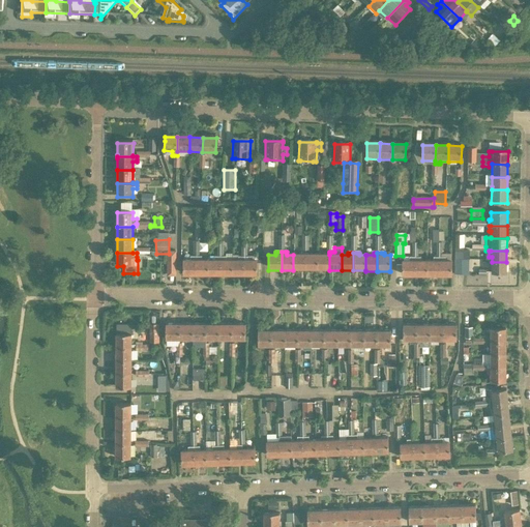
[(305,255),(293,255),(293,270),(305,270),(305,255)]
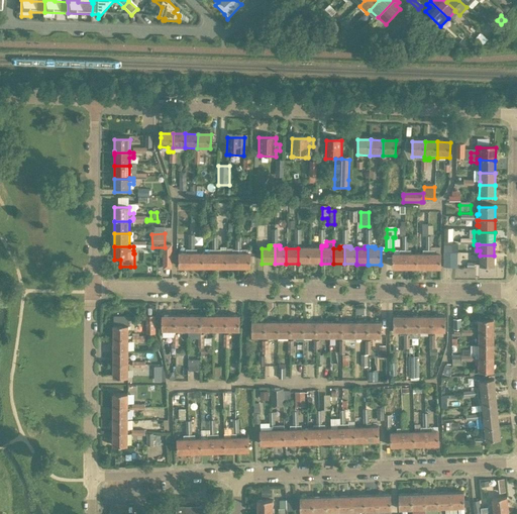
[(298,248),(298,264),(309,264),(310,248),(301,248),(298,248)]
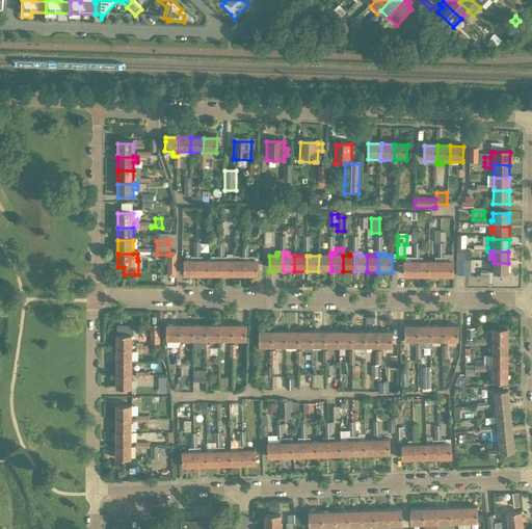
[(330,256),(319,256),(318,271),(319,271),(330,271),(330,256)]
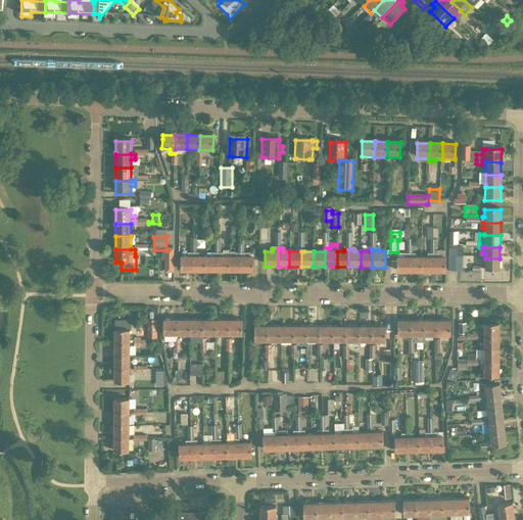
[(193,253),(191,253),(187,253),(187,256),(181,256),(180,273),(193,273),(193,253)]
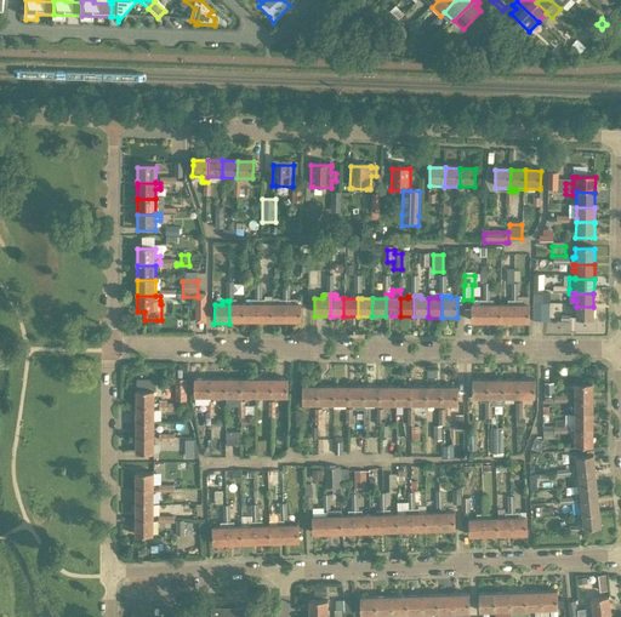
[(232,301),(229,301),(229,324),(243,324),(244,324),(244,304),(243,304),(237,304),(237,301),(232,301)]
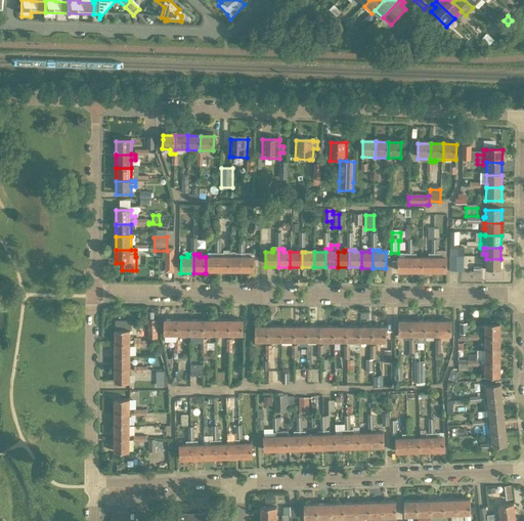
[(212,257),(206,257),(206,273),(217,273),(217,255),(215,255),(212,255),(212,257)]
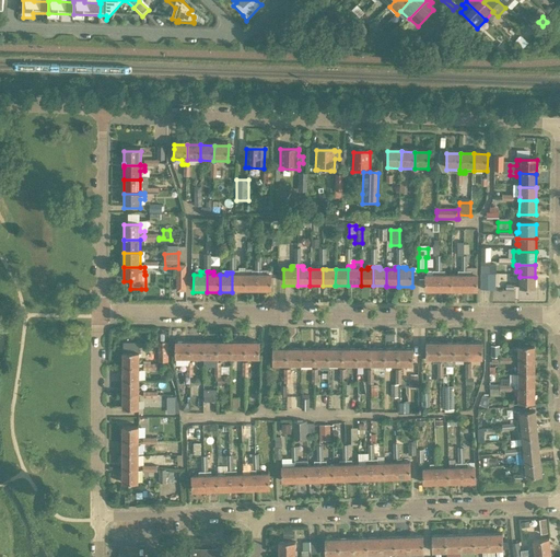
[(235,273),(232,273),(232,292),(245,292),(245,276),(238,276),(238,273),(235,273)]
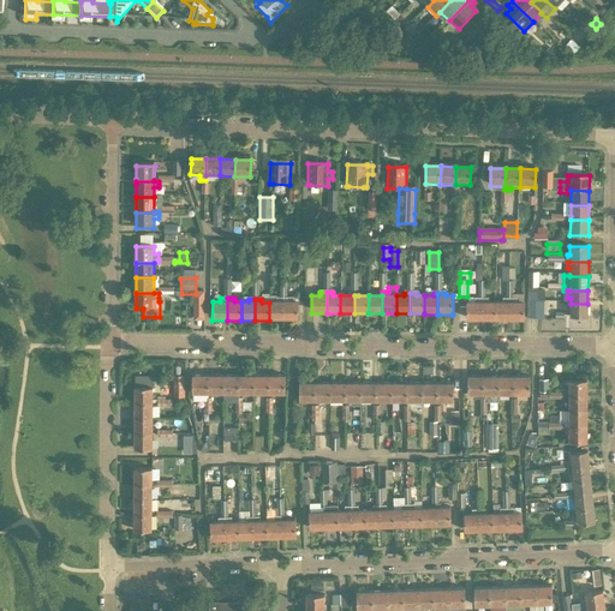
[(276,303),(269,303),(269,321),(284,321),(282,299),(280,299),(276,299),(276,303)]
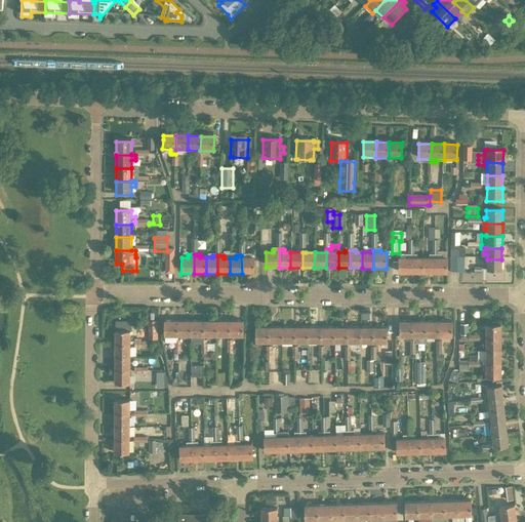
[(244,255),(241,255),(242,274),(254,274),(254,258),(247,258),(248,255),(244,255)]
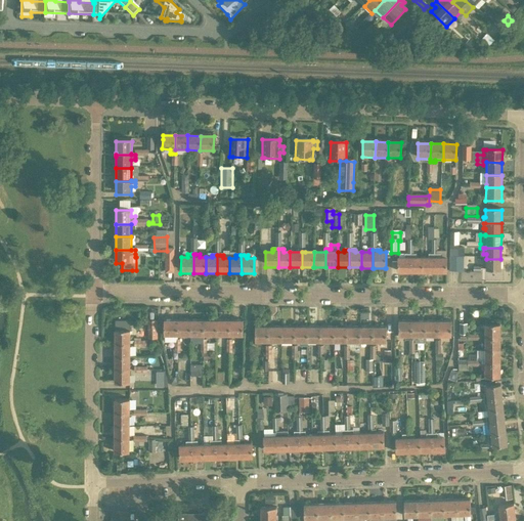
[(404,256),(404,258),(397,258),(397,274),(410,274),(410,256),(407,256),(404,256)]
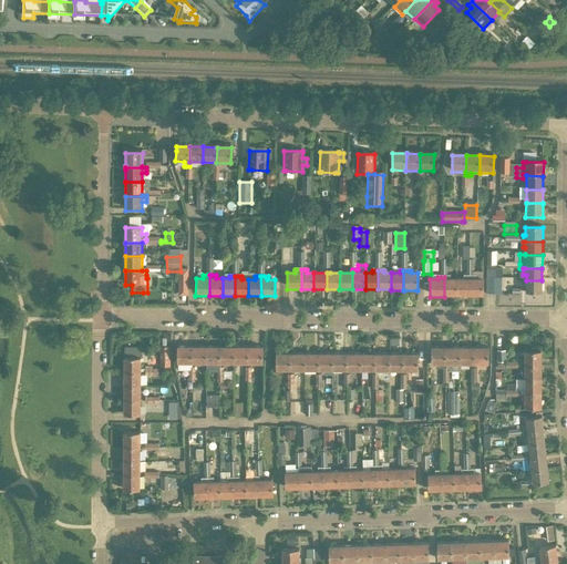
[(444,277),(444,297),(456,297),(457,280),(450,279),(450,277),(447,277),(444,277)]
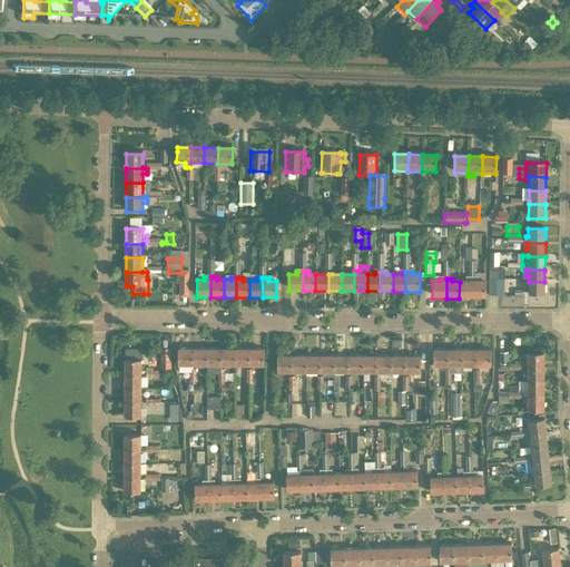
[(465,282),(460,282),(459,299),(460,299),(472,299),(472,282),(472,279),(469,279),(465,279),(465,282)]
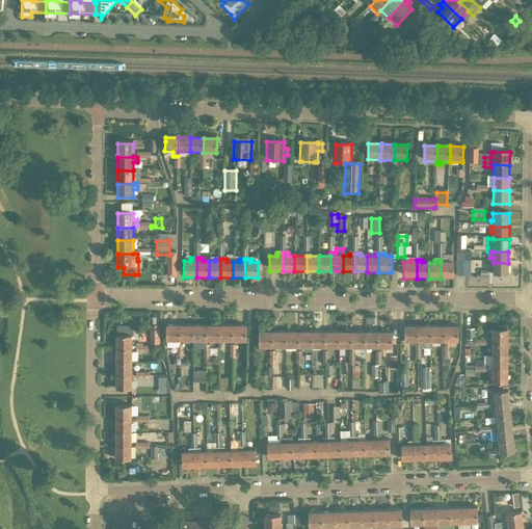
[(441,263),(441,279),(453,279),(454,263),(453,263),(447,263),(447,260),(443,260),(441,260),(441,263)]
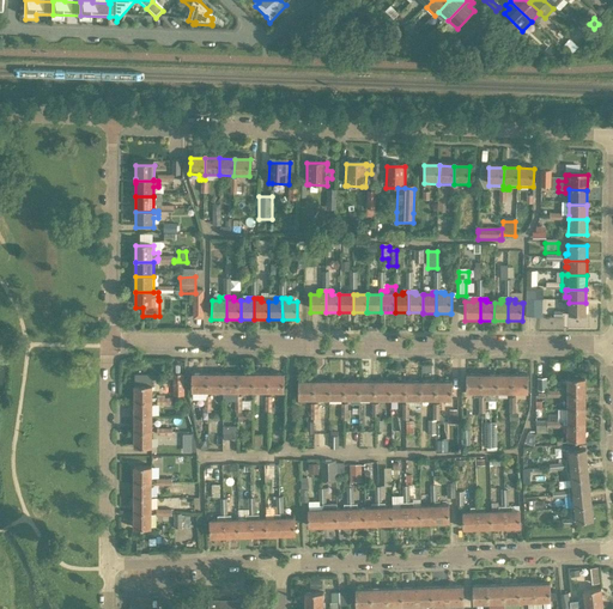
[(586,317),(586,303),(569,303),(565,303),(565,309),(568,309),(568,317),(586,317)]
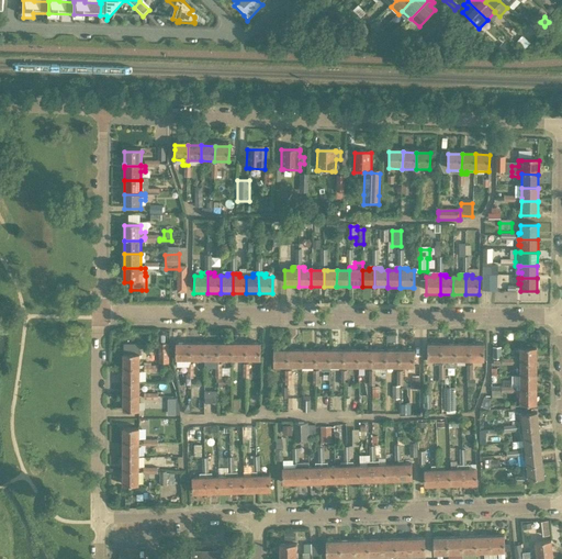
[(176,361),(190,361),(190,344),(176,344),(176,361)]
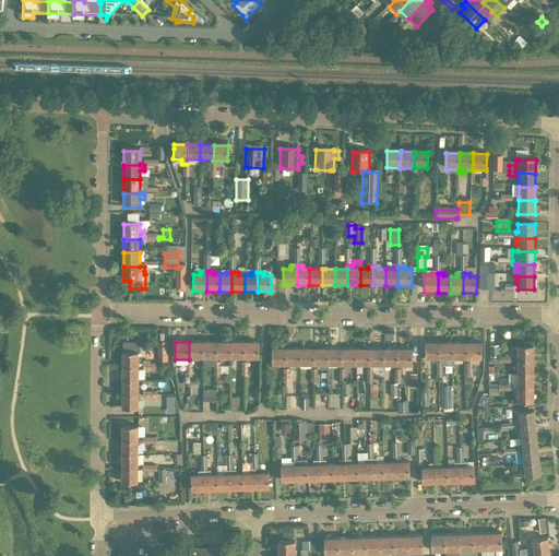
[(189,342),(189,359),(203,359),(203,343),(189,342)]
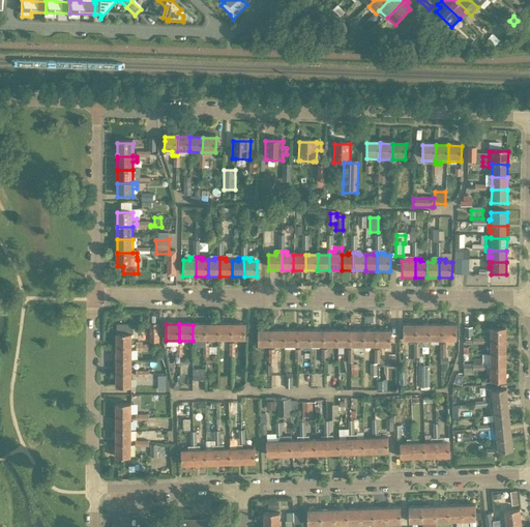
[(193,325),(193,341),(205,341),(205,325),(193,325)]
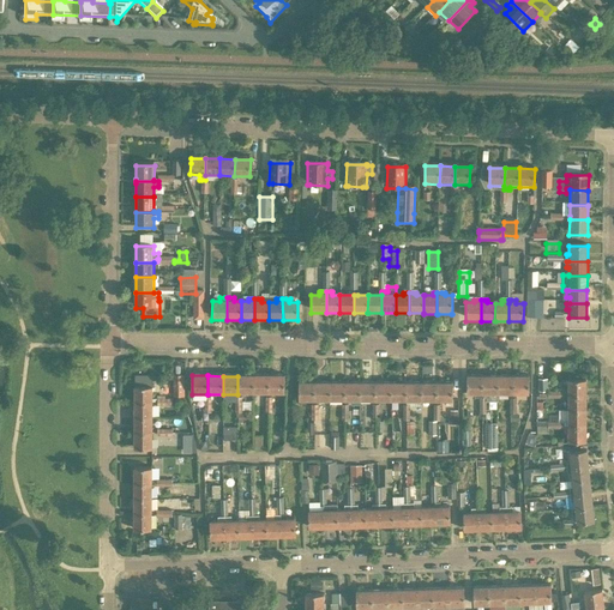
[(238,376),(238,394),(253,394),(253,376),(238,376)]
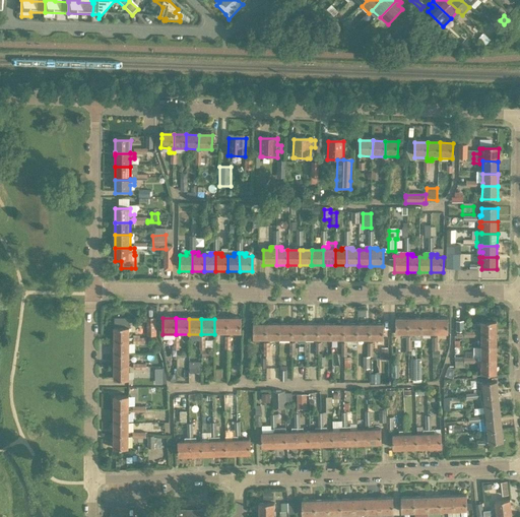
[(214,319),(214,334),(228,335),(228,319),(214,319)]
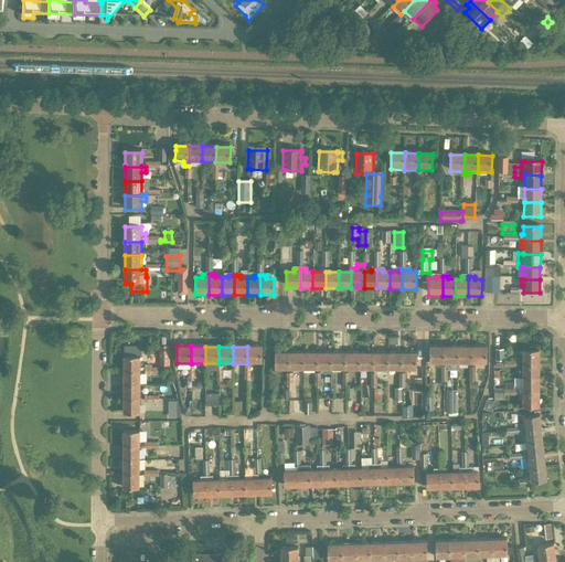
[(262,347),(247,347),(247,364),(262,364),(262,347)]
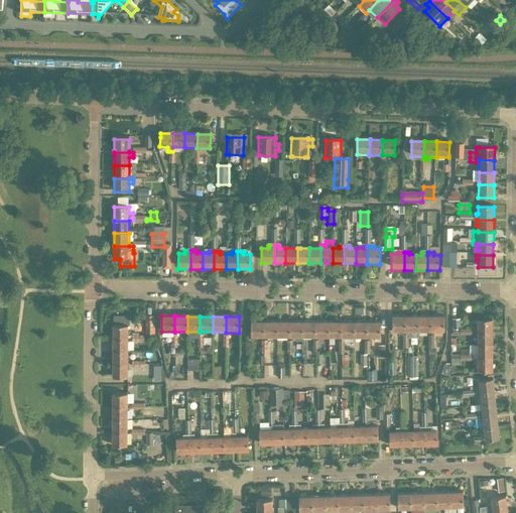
[(145,335),(154,335),(154,317),(145,317),(145,335)]
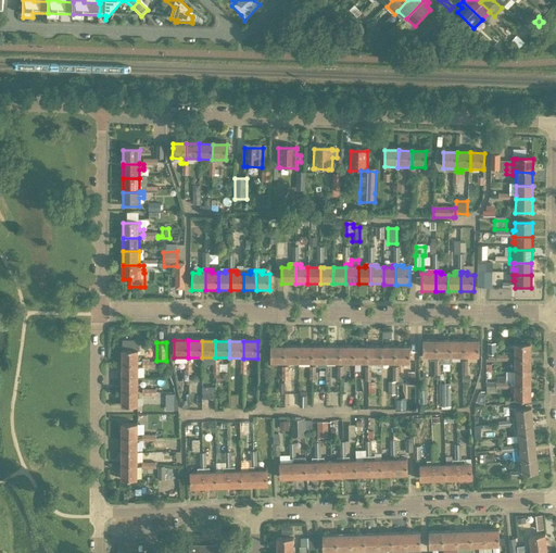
[(438,363),(438,342),(437,342),(422,342),(422,359),(425,359),(431,359),(431,363),(434,363),(438,363)]
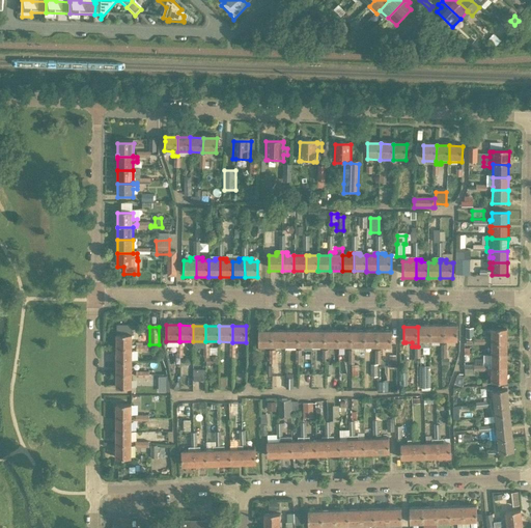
[(418,327),(418,346),(420,346),(424,346),(424,342),(430,342),(430,327),(418,327)]
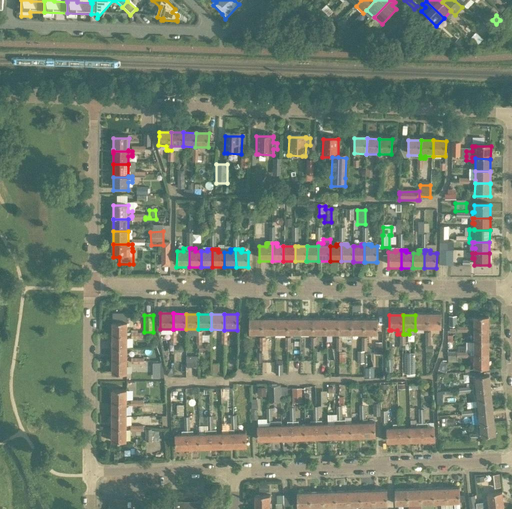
[(415,315),(415,330),(428,330),(428,315),(415,315)]
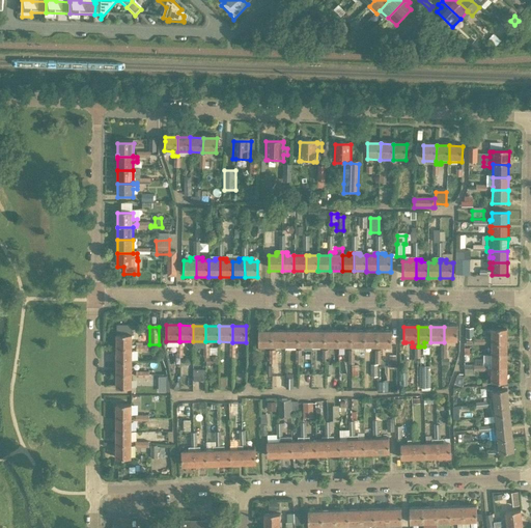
[(457,327),(444,327),(444,342),(457,342),(457,327)]
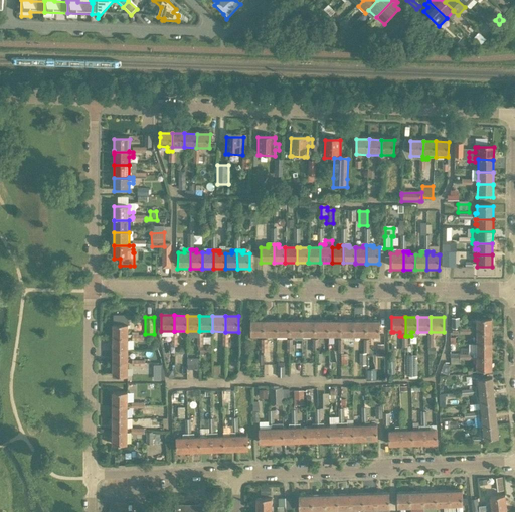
[(476,320),(476,334),(492,334),(492,320),(476,320)]
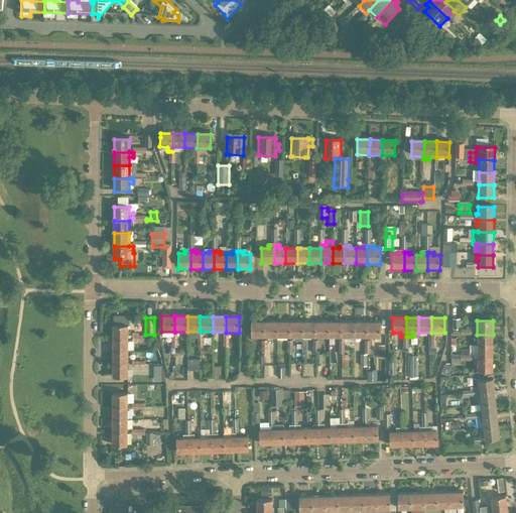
[(460,322),(452,322),(453,332),(461,332),(460,322)]
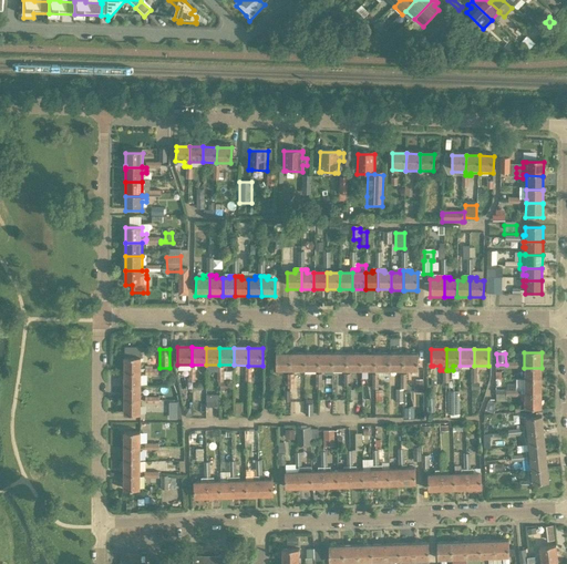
[(276,372),(290,372),(290,355),(276,355),(276,372)]
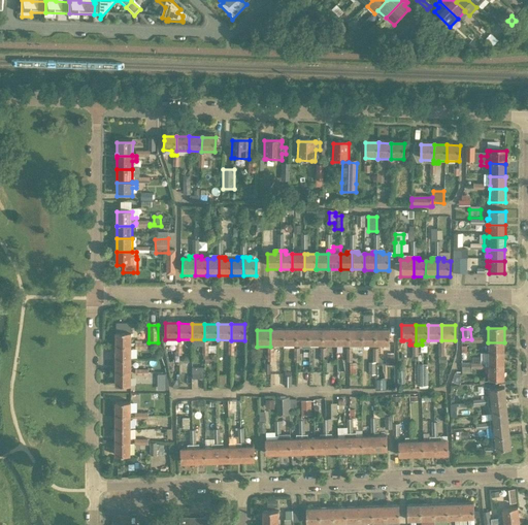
[(284,347),(284,330),(270,330),(270,347),(284,347)]
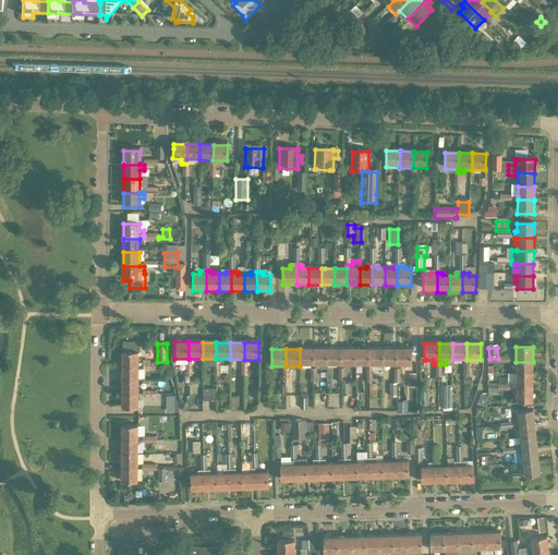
[(300,349),(300,366),(314,366),(314,349),(300,349)]
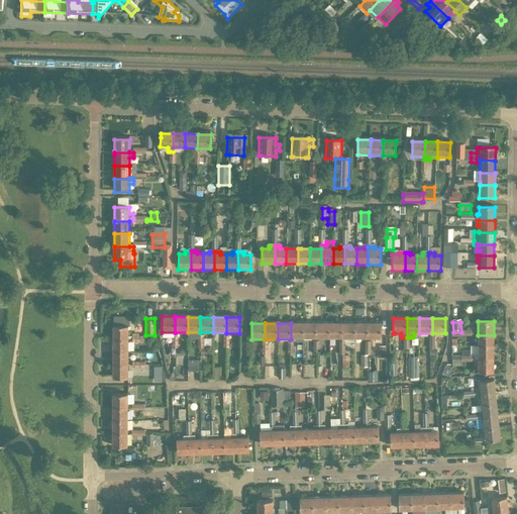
[(291,323),(291,339),(303,339),(303,323),(291,323)]
